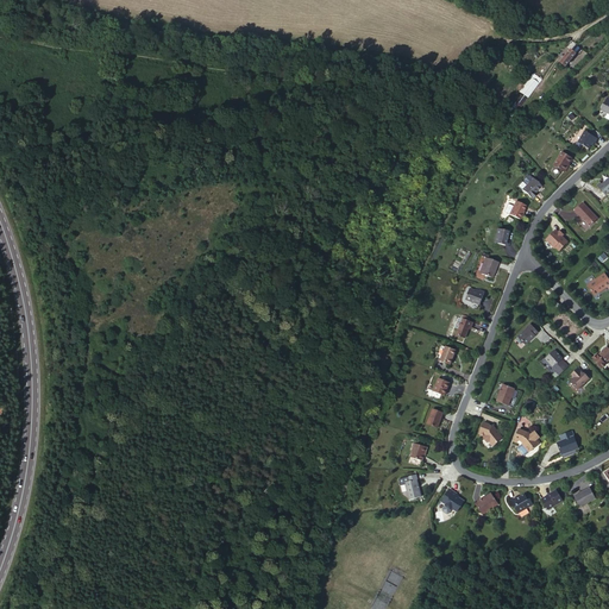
[(565,44),(556,55),(565,64),(575,54),(572,51),(578,45),(572,39),(567,45),(565,44)]
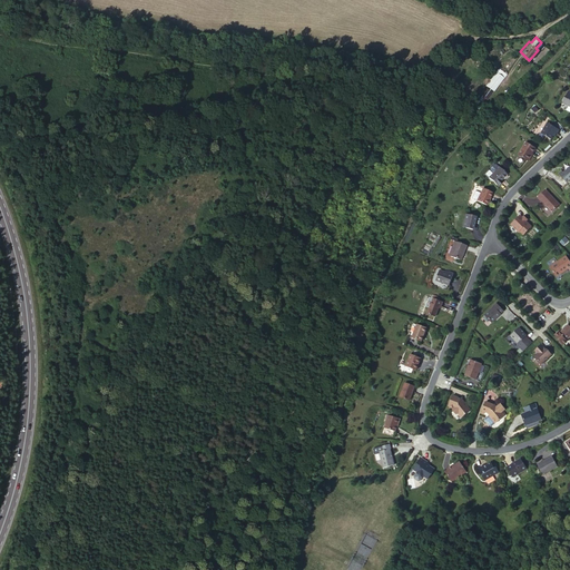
[(483,86),(487,89),(499,75),(491,68),(479,81),(483,86)]
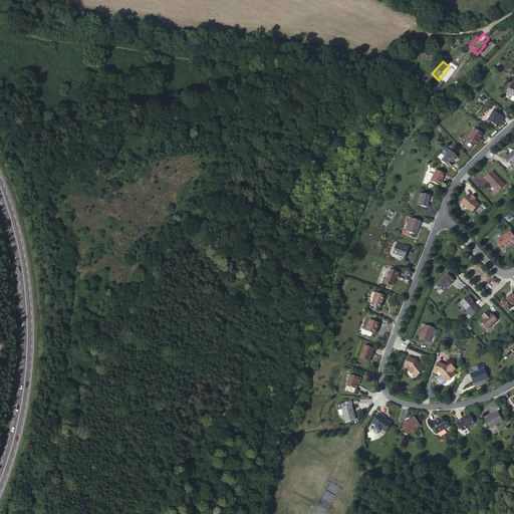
[(428,93),(434,86),(430,82),(424,90),(428,93)]
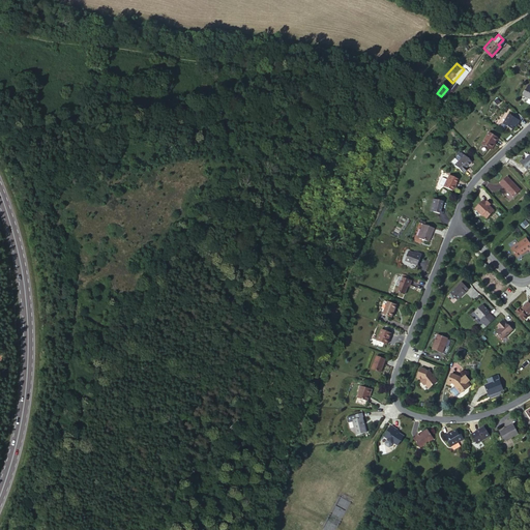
[(518,125),(520,121),(508,114),(502,124),(512,129),(516,123),(518,125)]
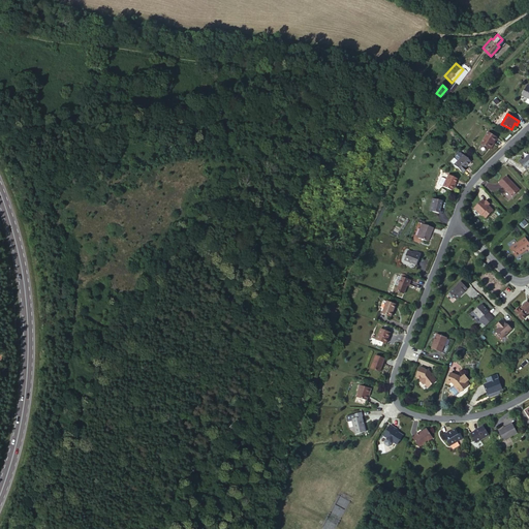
[(490,150),(497,137),(488,132),(480,145),(490,150)]
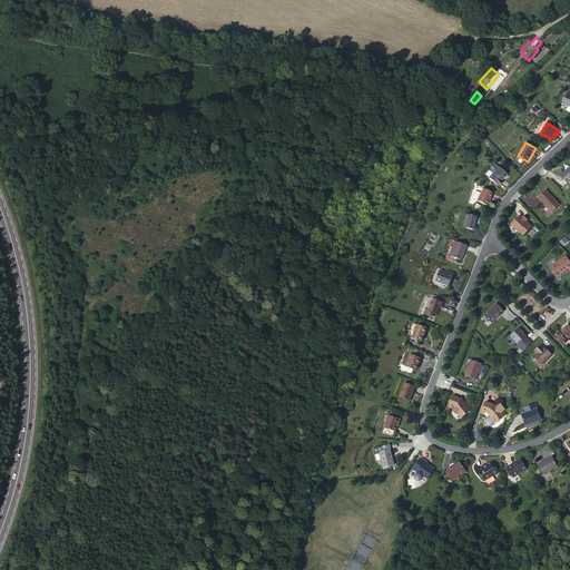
[(564,182),(569,176),(569,166),(569,165),(562,172),(560,169),(557,173),(564,182)]
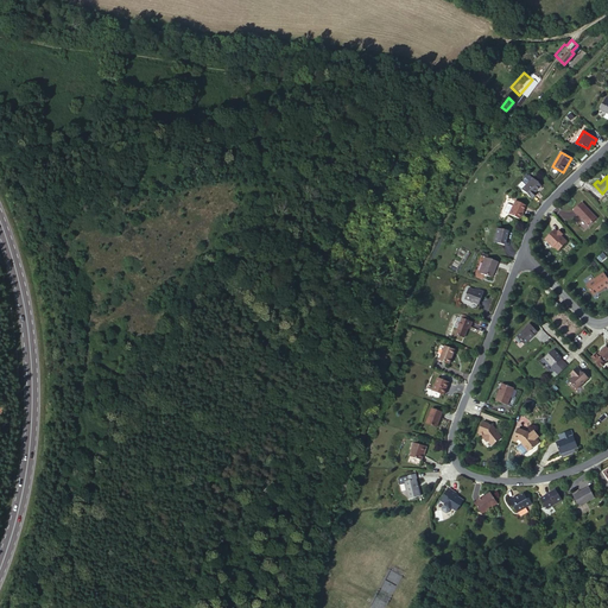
[(530,198),(540,188),(532,178),(521,189),(530,198)]
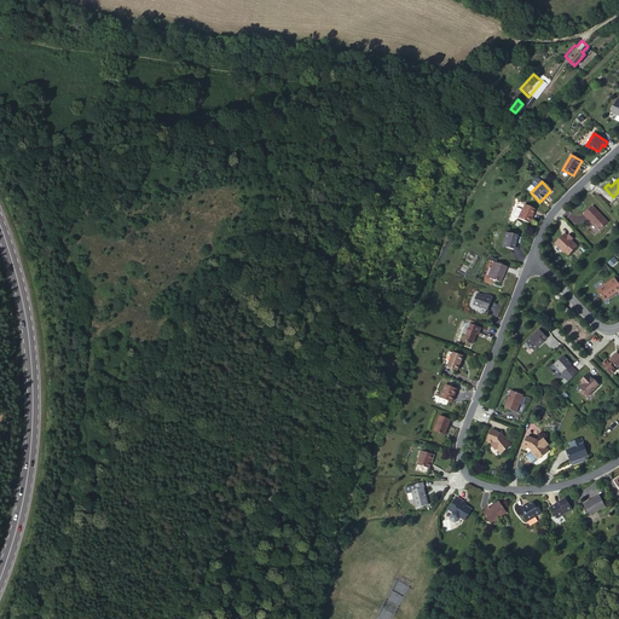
[(596,229),(605,220),(589,203),(580,209),(596,229)]
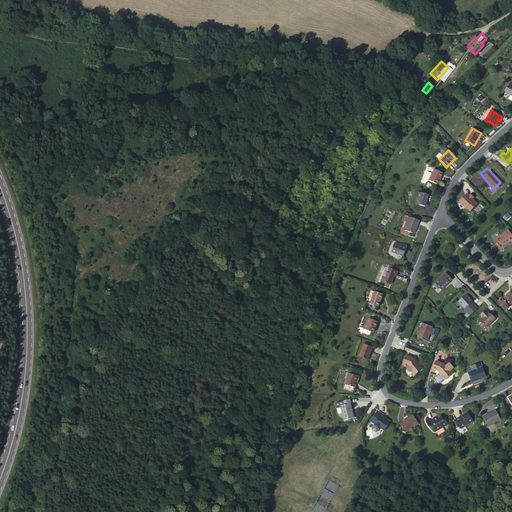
[(436,185),(441,174),(433,169),(428,180),(436,185)]
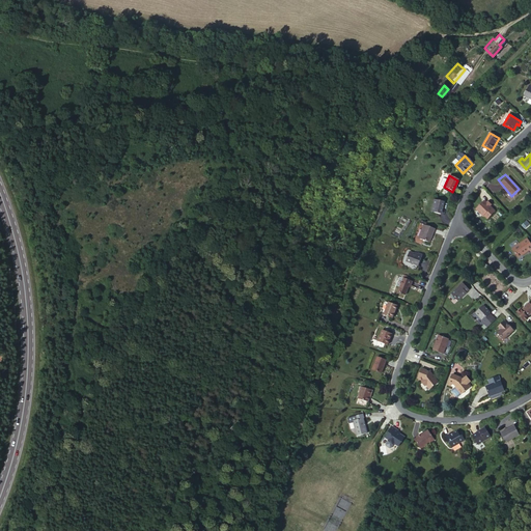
[(442,202),(432,199),(428,212),(438,215),(442,202)]
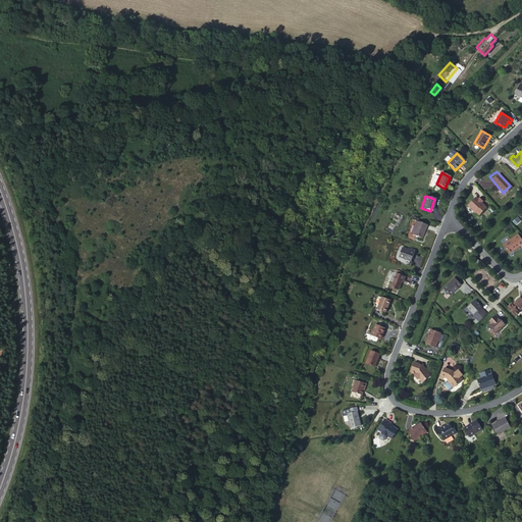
[(477,197),(475,199),(473,200),(470,197),(464,203),(471,211),(473,210),(476,213),(483,207),(478,201),(480,200),(477,197)]
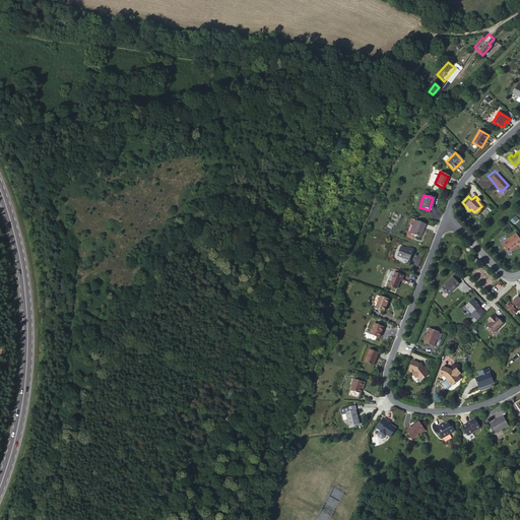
[(417,240),(423,226),(412,222),(407,236),(417,240)]
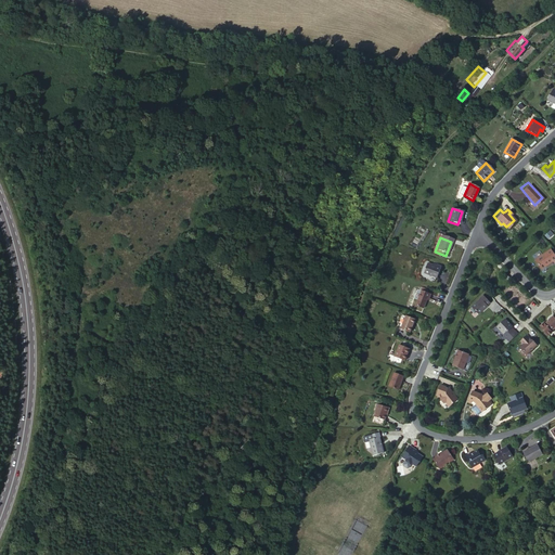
[(553,262),(554,260),(554,257),(550,249),(533,260),(540,269),(552,260),(553,262)]
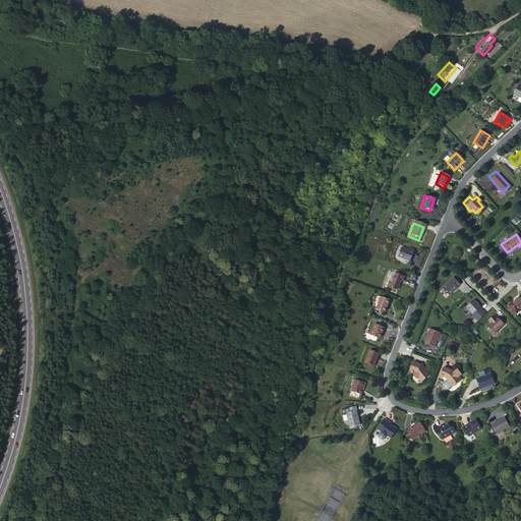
[(407,263),(411,252),(408,250),(407,253),(399,249),(396,258),(407,263)]
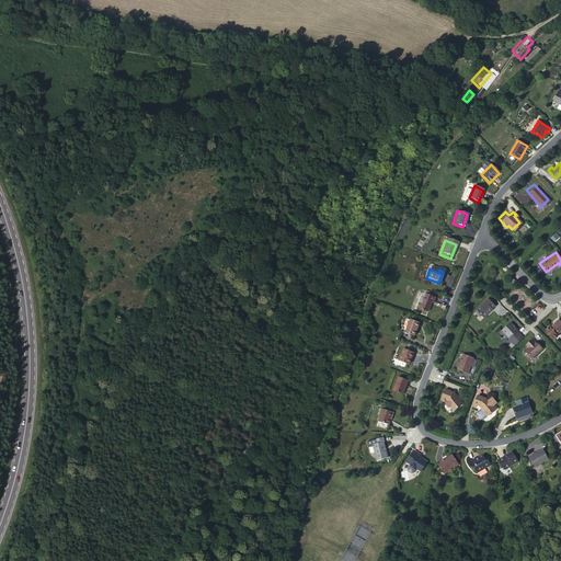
[(433,304),(435,298),(424,296),(421,311),(428,313),(431,302),(433,304)]
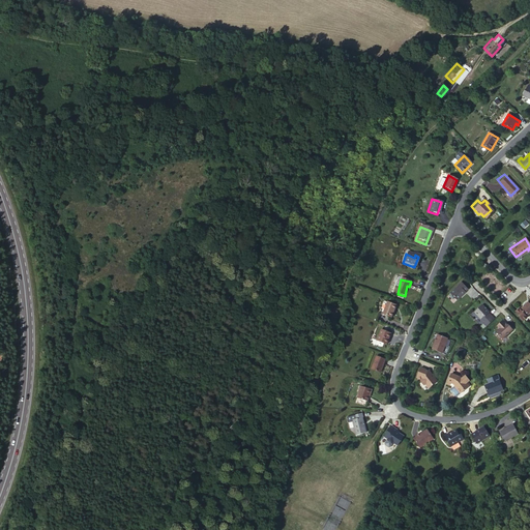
[(464,291),(468,289),(461,282),(458,285),(459,286),(450,293),(457,300),(466,292),(464,291)]
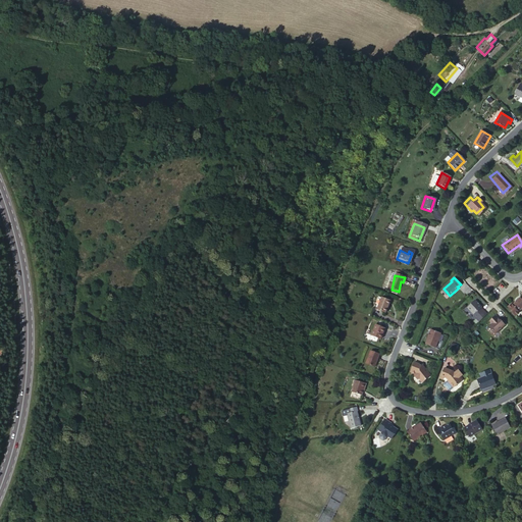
[(383,314),(389,303),(381,298),(374,310),(383,314)]
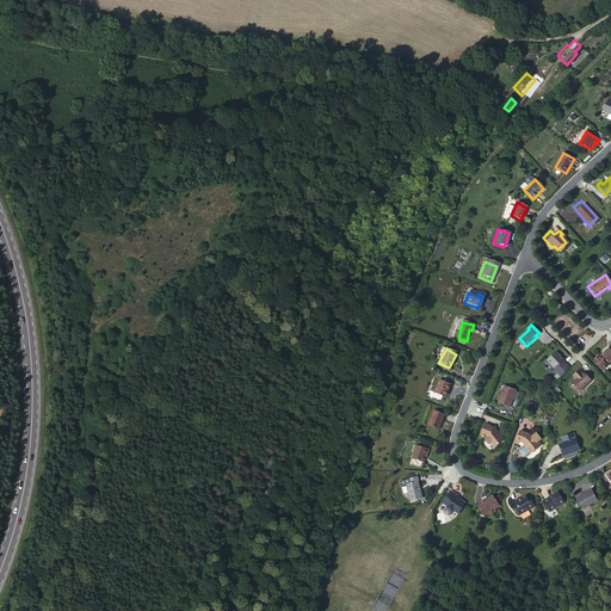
[(605,364),(610,358),(610,352),(608,349),(598,357),(605,364)]
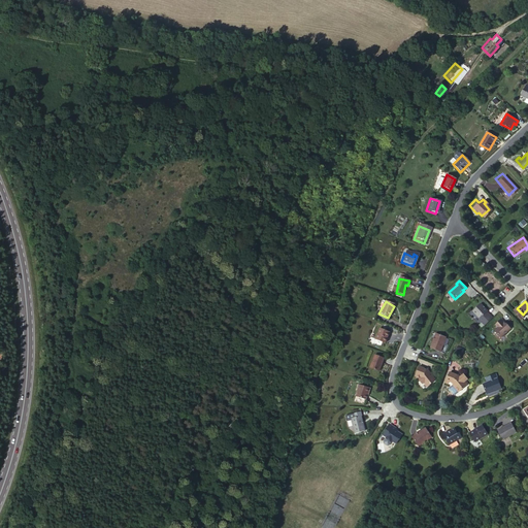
[(481,324),(489,316),(485,311),(486,311),(479,303),(470,310),(479,319),(477,320),(481,324)]
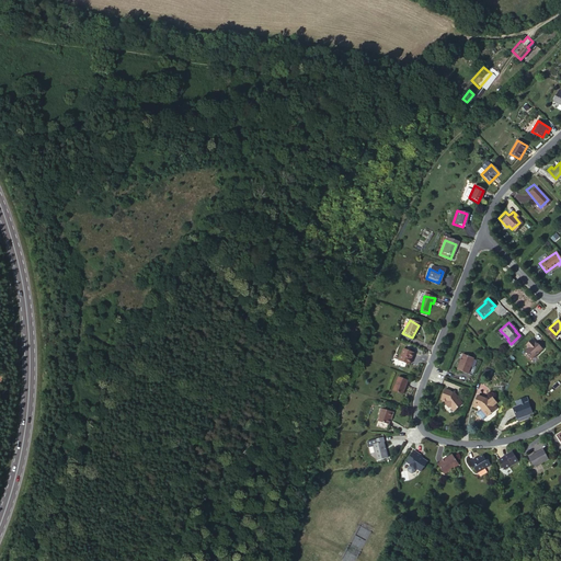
[(530,359),(541,350),(536,344),(535,345),(530,340),(523,345),(526,348),(524,352),(530,359)]
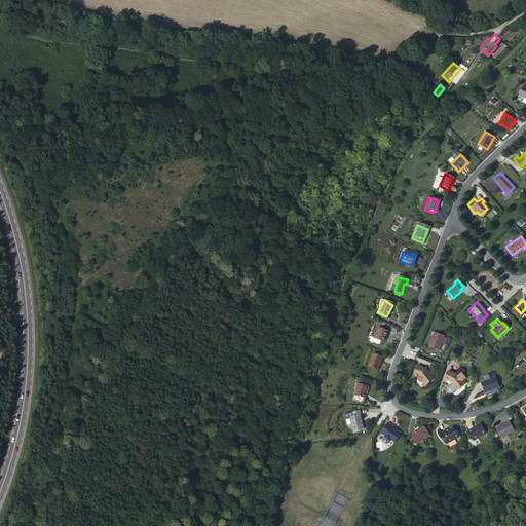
[(380,343),(385,332),(375,328),(371,339),(380,343)]
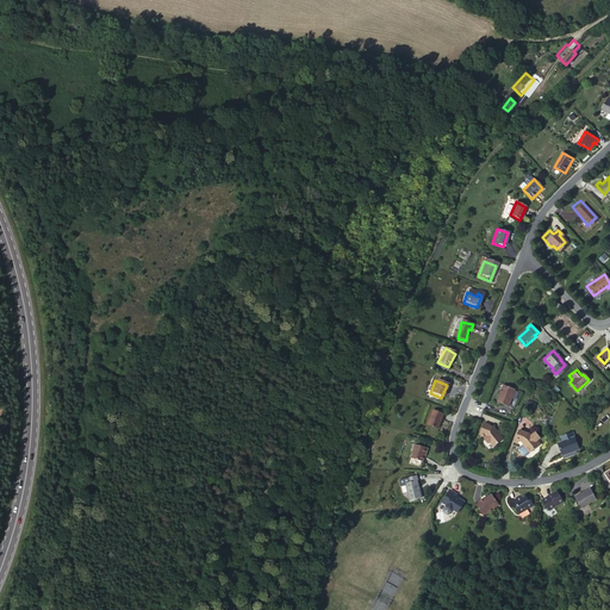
[(506,408),(514,390),(502,385),(496,403),(506,408)]
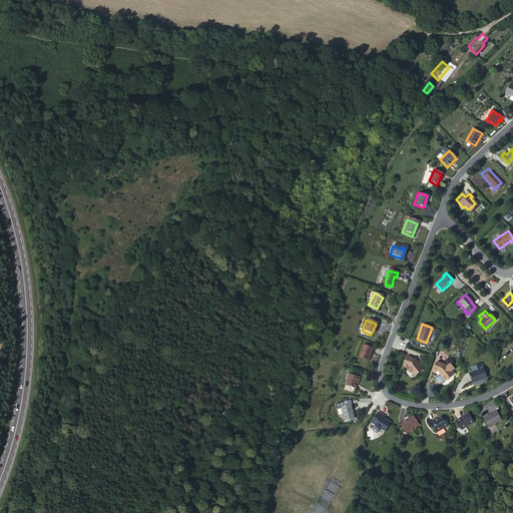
[(366,363),(370,350),(361,347),(357,359),(366,363)]
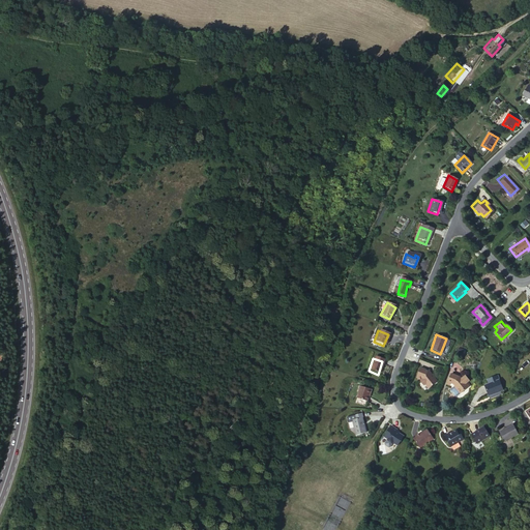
[(425,389),(435,383),(427,372),(418,367),(414,378),(419,381),(417,382),(421,387),(422,385),(425,389)]
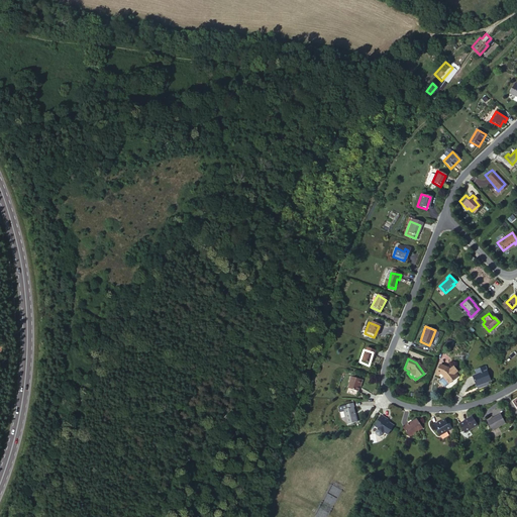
[(484,366),(472,370),(475,377),(472,378),(475,387),(489,381),(484,366)]
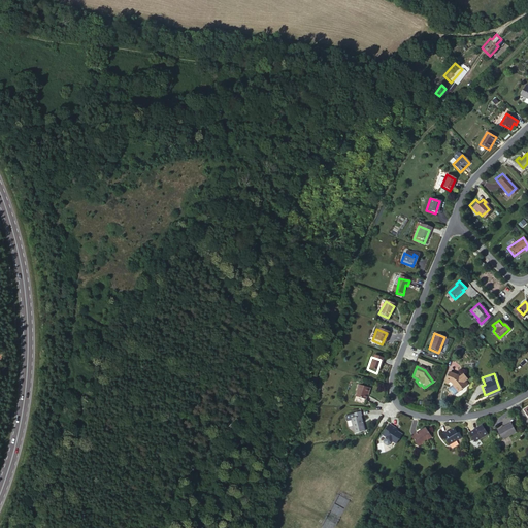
[(456,394),(465,387),(462,383),(466,381),(462,375),(457,381),(454,376),(448,374),(443,385),(449,387),(449,388),(451,387),(456,394)]
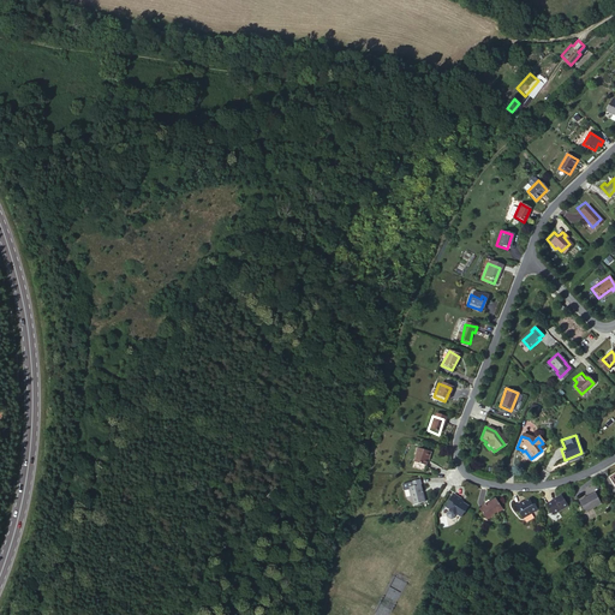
[(423,467),(427,453),(415,451),(411,464),(423,467)]
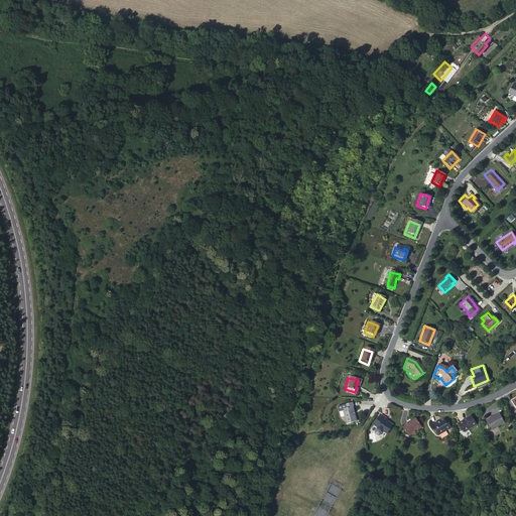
[(346,426),(356,423),(351,409),(352,408),(351,404),(342,406),(345,411),(341,412),(346,426)]
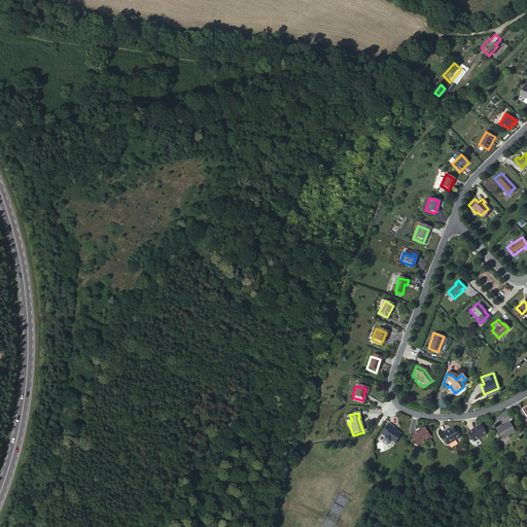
[(508,424),(495,431),(500,441),(514,433),(508,424)]
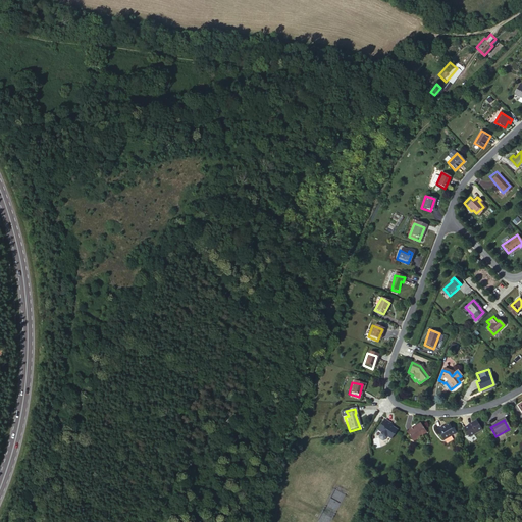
[(388,426),(381,422),(376,432),(380,435),(380,438),(379,438),(377,440),(378,444),(381,446),(383,445),(385,440),(390,442),(396,433),(387,428),(388,426)]
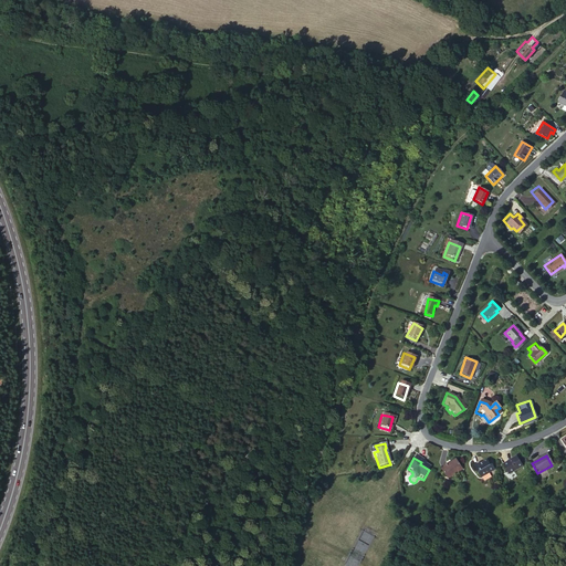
[(515,458),(501,467),(507,477),(521,468),(515,458)]
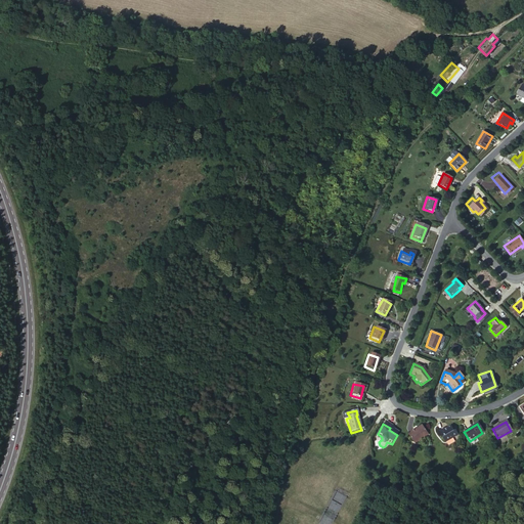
[(442,443),(455,434),(452,430),(450,431),(447,426),(436,433),(442,443)]
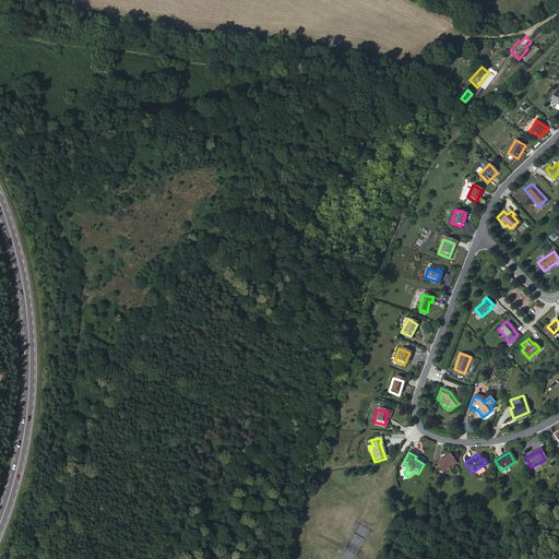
[(441,475),(456,466),(450,455),(435,464),(441,475)]
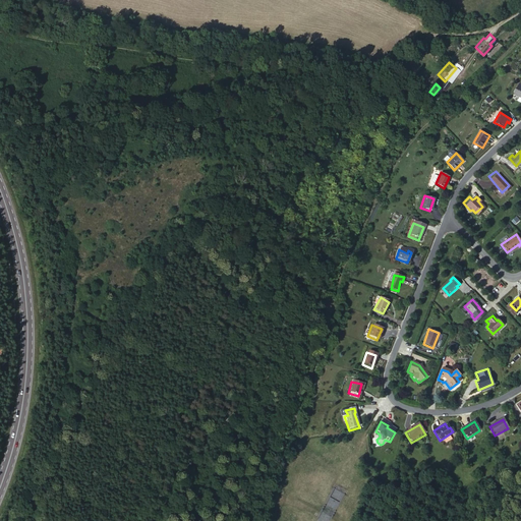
All buildings are outlined.
